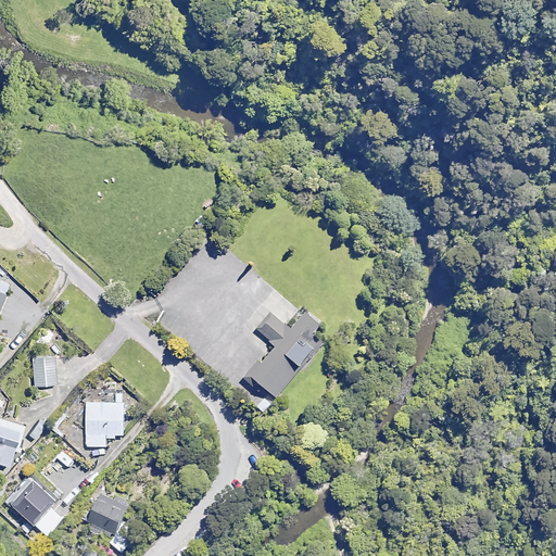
[(0,308),(9,282),(0,279),(0,308)]
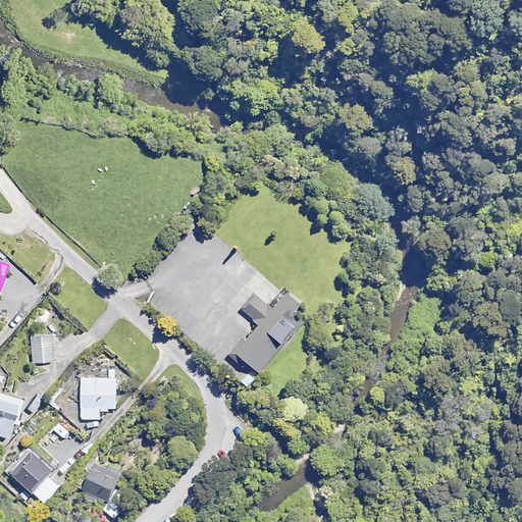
[(252,292),(236,309),(258,329),(247,343),(243,338),(225,359),(242,373),(247,368),(257,377),(303,325),(292,316),(296,312),(284,303),(275,313),(252,292)]
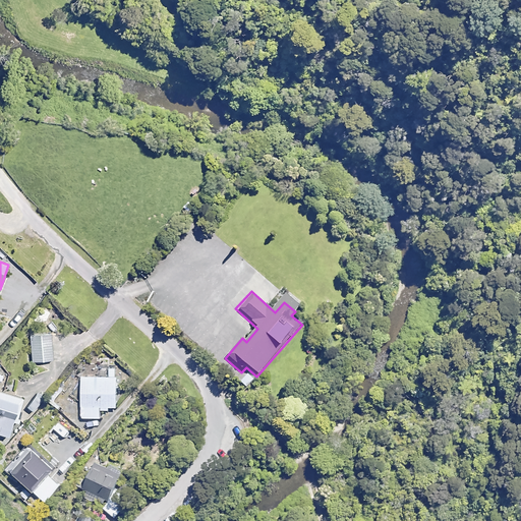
[(14,297),(6,292),(0,301),(0,312),(3,315),(14,297)]
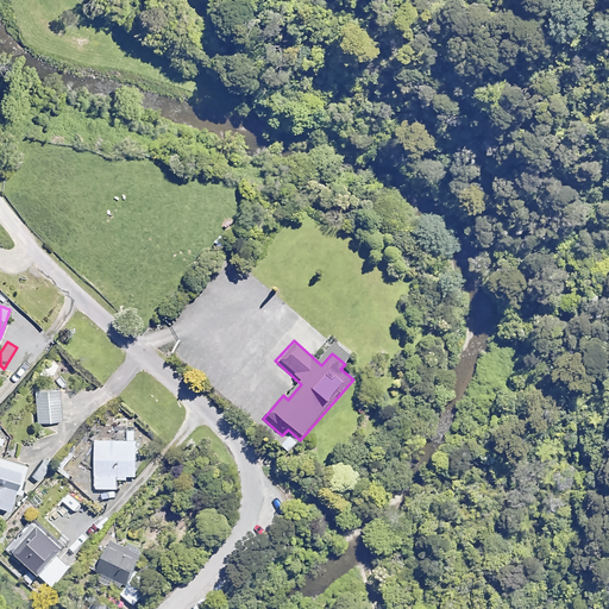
[(62,421),(58,393),(36,394),(38,422),(62,421)]
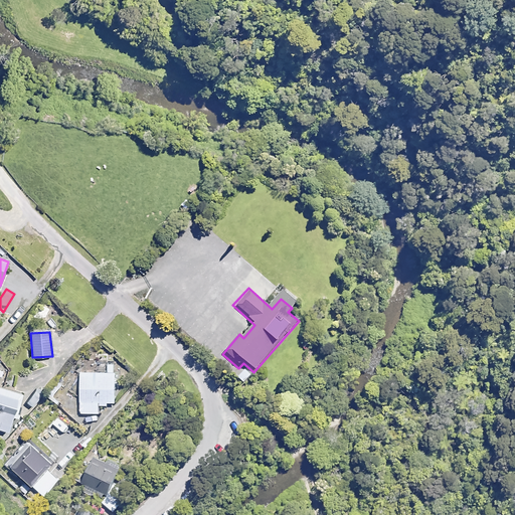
[(115,372),(79,373),(80,414),(100,413),(100,404),(116,404),(115,372)]
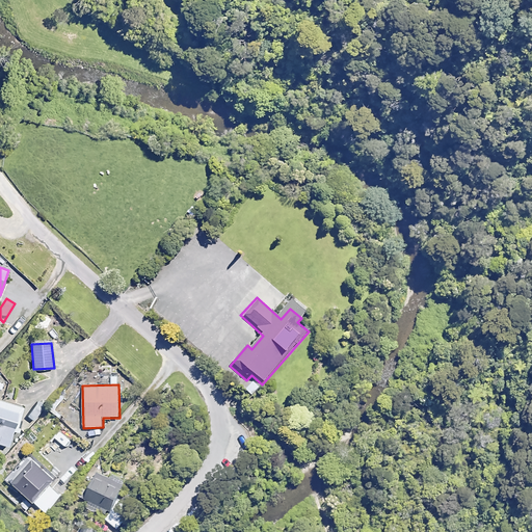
[(23,406),(0,399),(0,443),(8,445),(12,429),(17,430),(23,406)]
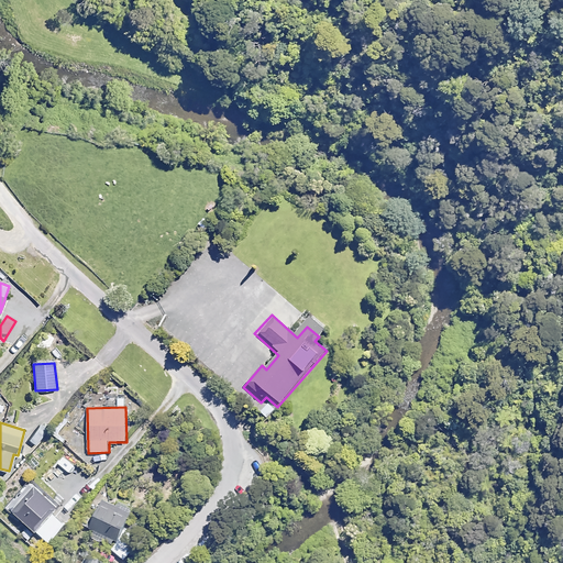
[(59,506),(33,482),(9,508),(35,532),(59,506)]
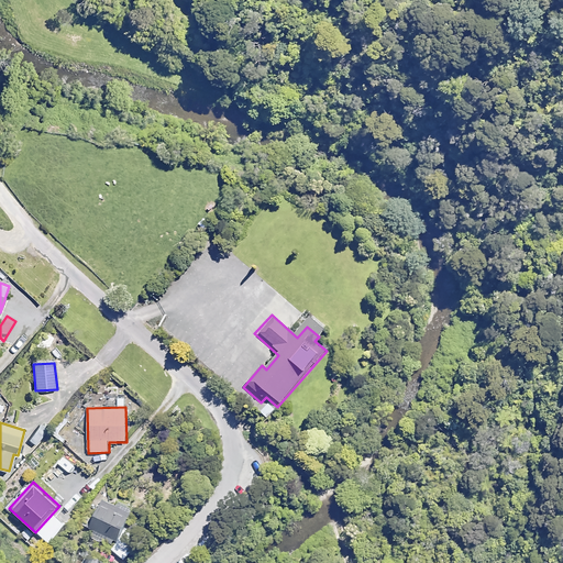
[(131,512),(102,498),(89,527),(117,541),(131,512)]
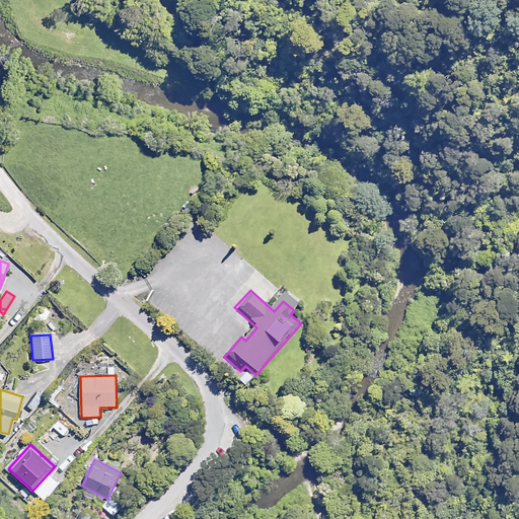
[(61,485),(52,476),(36,493),(46,501),(61,485)]
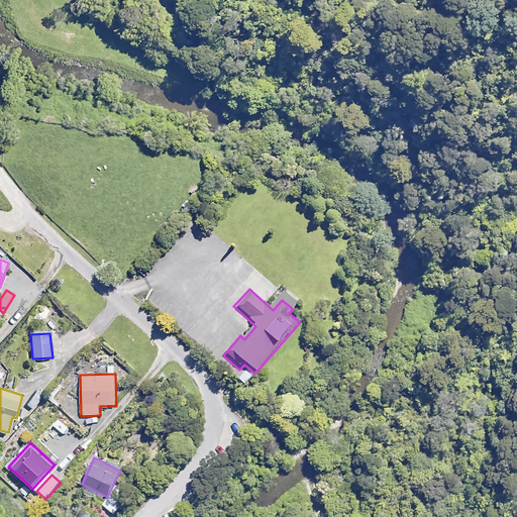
[(124,502),(111,492),(102,504),(115,514),(124,502)]
